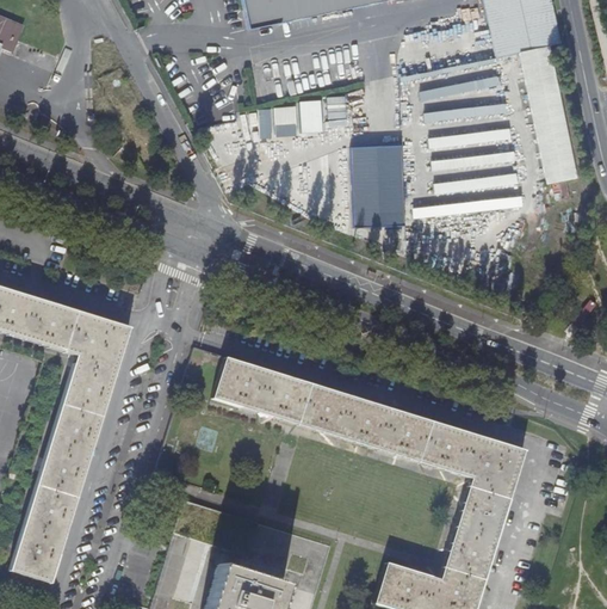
[(243,0),(251,29),(386,0),(243,0)]
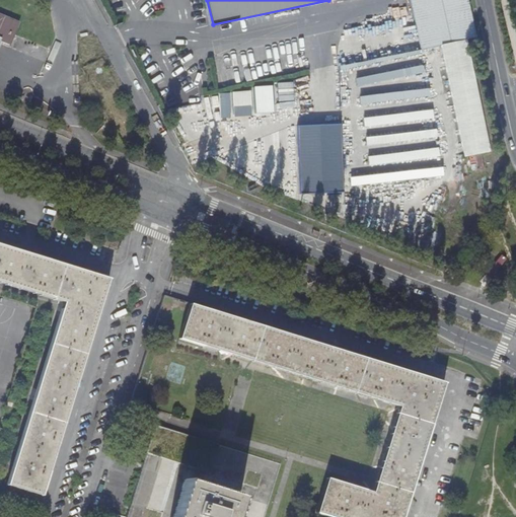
[(404,53),(477,39),(468,0),(413,0),(422,37),(401,41),(404,53)]
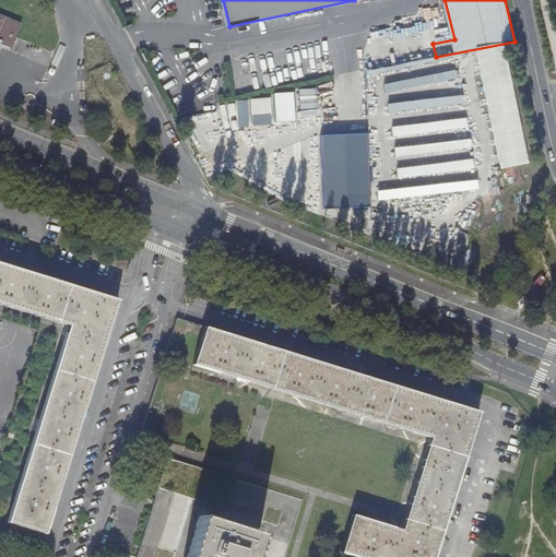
[(0,38),(12,45),(22,22),(0,11),(0,38)]
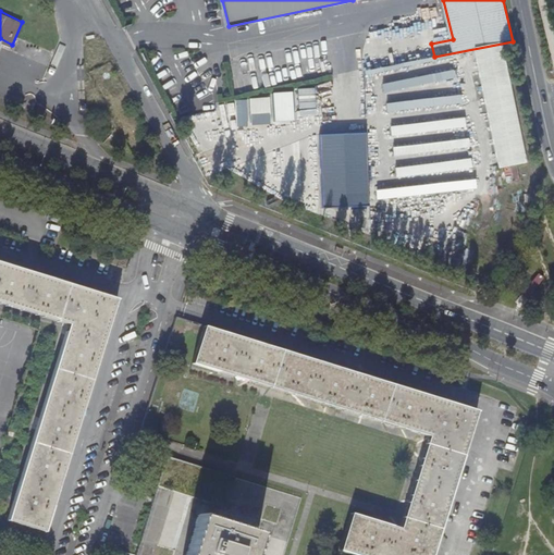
[(380,73),(385,112),(460,101),(457,81),(455,81),(451,57),(411,63),(413,70),(402,72),(401,66),(385,69),(385,72),(380,73)]
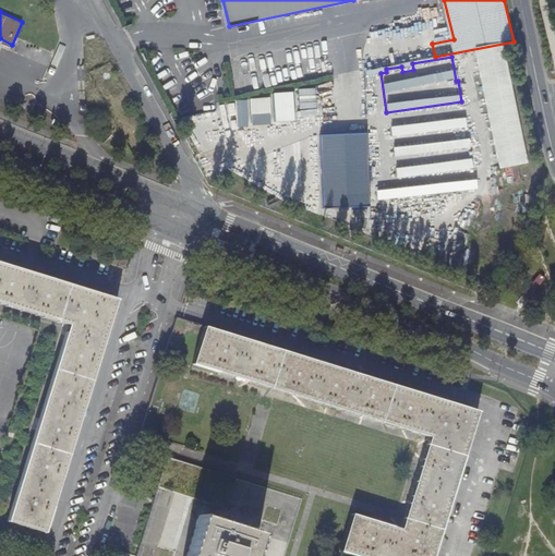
[(299,88),(303,117),(321,115),(316,86),(299,88)]
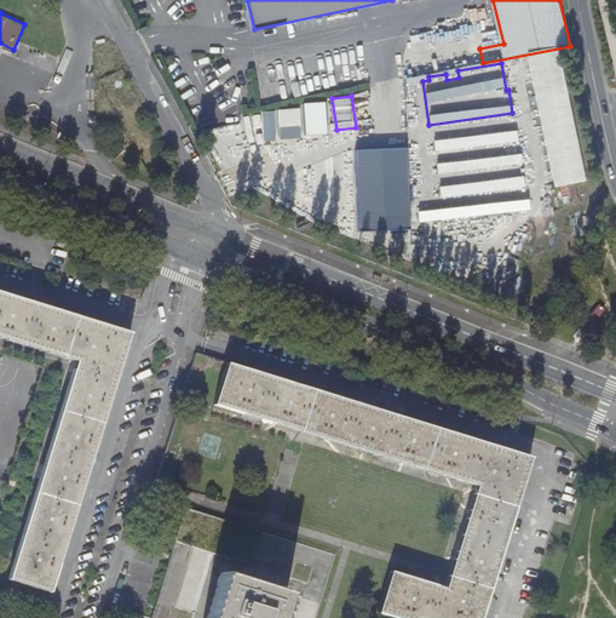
[(263,108),(264,138),(327,136),(326,104),(263,108)]
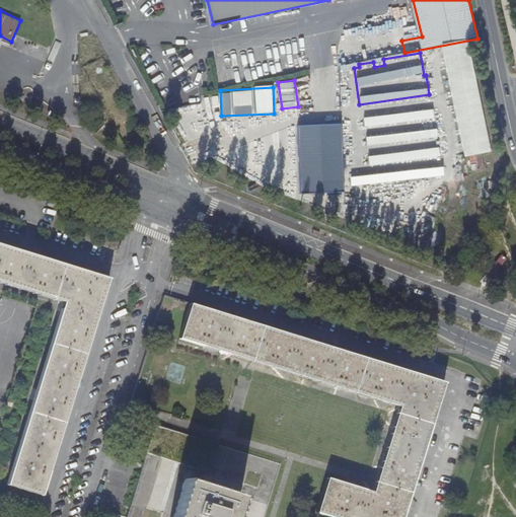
[(352,185),(442,174),(434,106),(404,109),(404,107),(382,111),(382,114),(364,116),(370,173),(351,175),(352,185)]
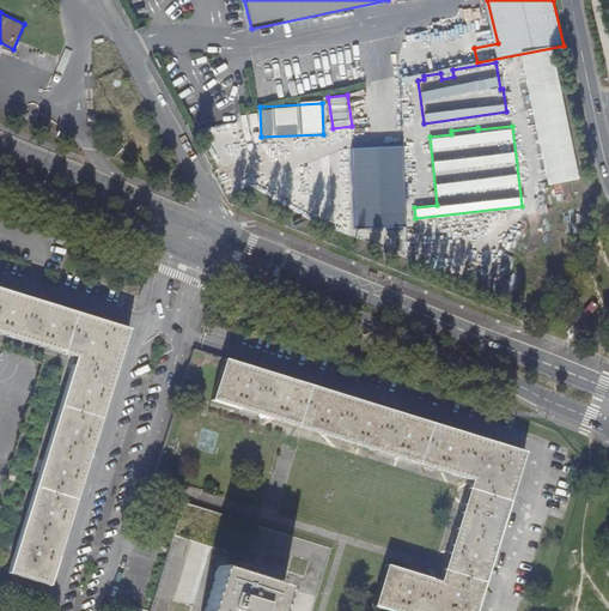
[(358,227),(409,225),(408,145),(355,145),(358,227)]
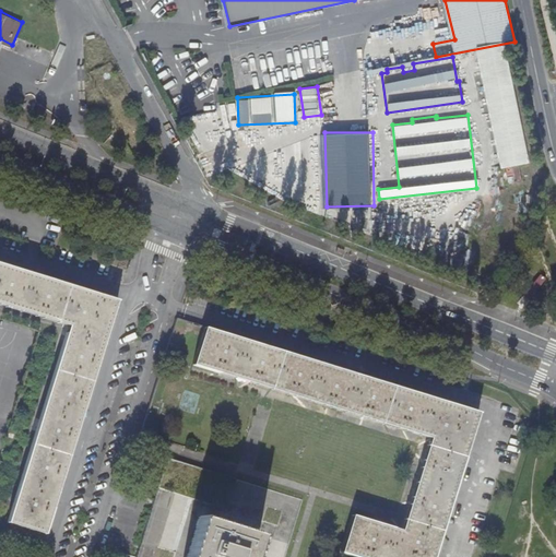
[(47,532),(120,298),(0,260),(0,300),(72,323),(11,520),(47,532)]
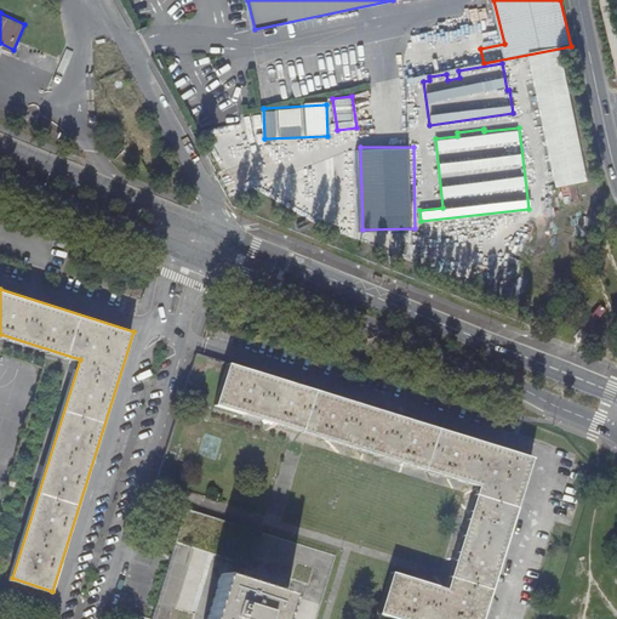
[(260,370),(230,361),(217,403),(479,484),(447,586),(399,571),(394,569),(382,611),(407,618),(481,618),(520,498),(532,456),(260,370)]
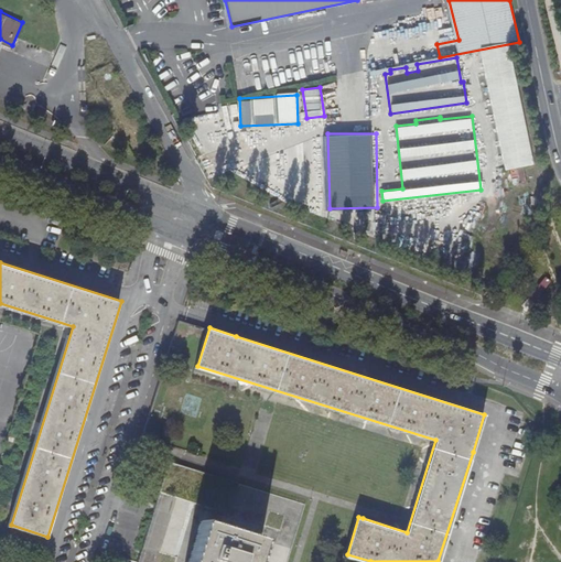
[(289,561),(308,503),(240,482),(172,461),(140,561),(289,561)]
